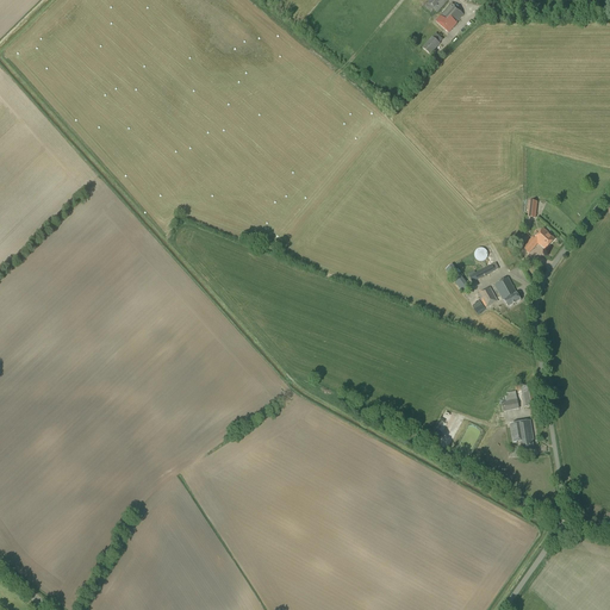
[(448,1),(446,0),(428,0),(423,6),(431,13),(434,10),(437,13),(448,1)]
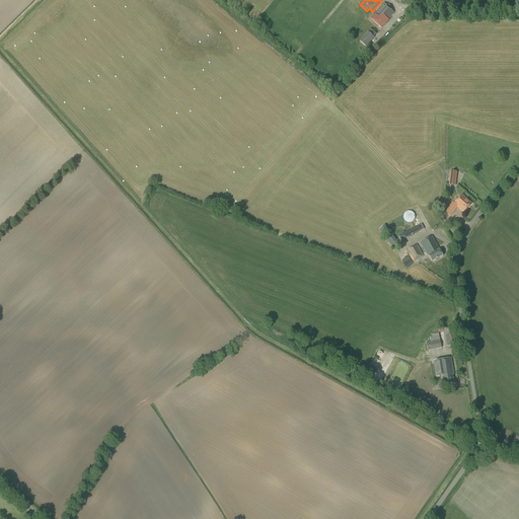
[(375,13),(370,18),(381,28),(389,20),(388,20),(394,12),(384,3),(375,13)]
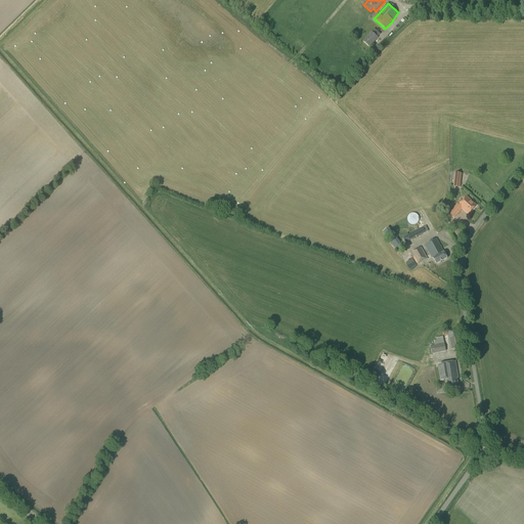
[(375,29),(372,33),(363,41),(369,47),(378,38),(374,35),(377,31),(375,29)]
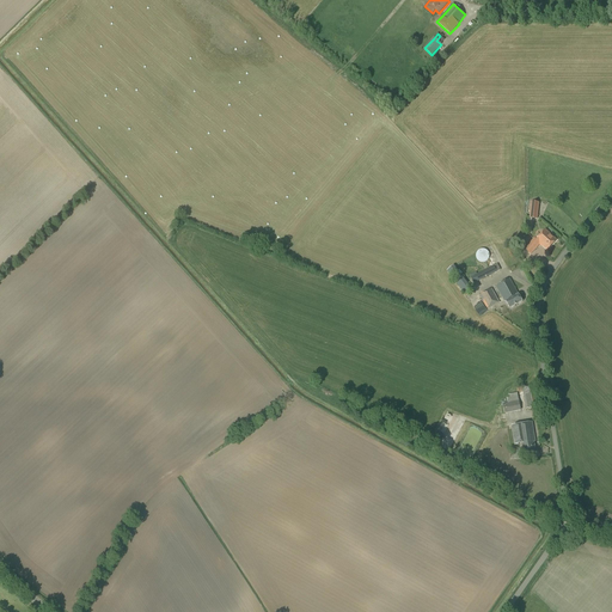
[(537,220),(539,203),(531,202),(530,219),(537,220)]
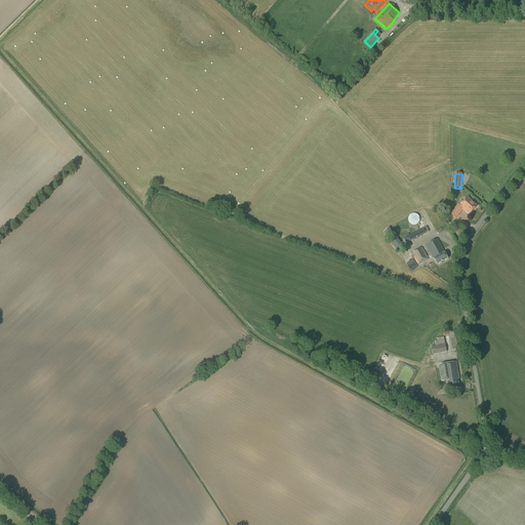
[(468,197),(460,205),(465,208),(470,214),(478,206),(468,197)]
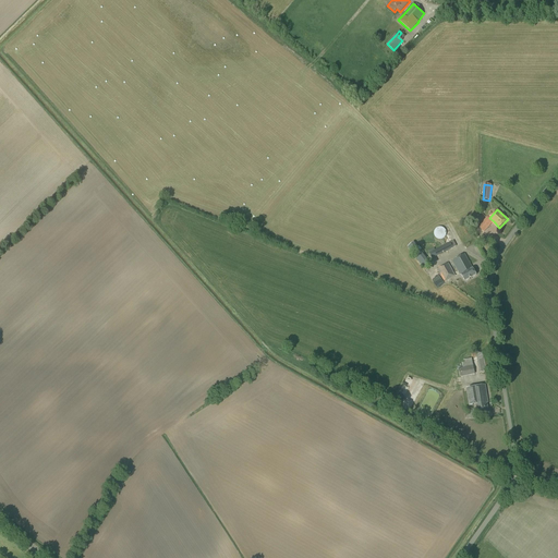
[(489,218),(487,217),(478,227),(484,232),(494,221),(489,218)]
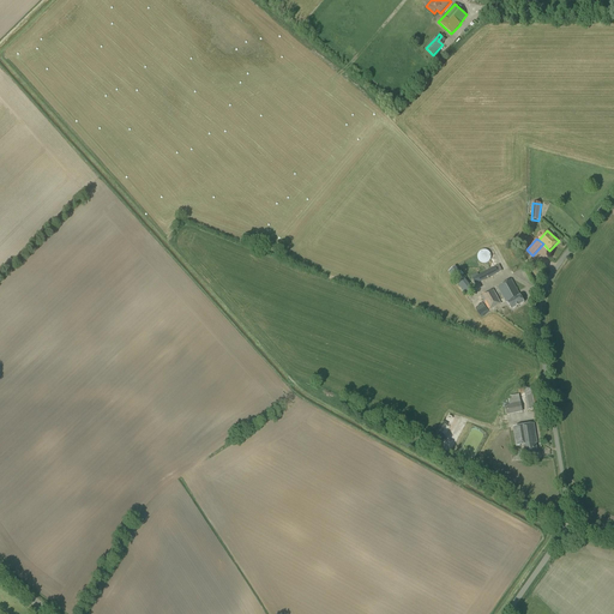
[(483,250),(482,250),(481,251),(480,251),(480,252),(479,252),(479,253),(477,254),(477,256),(477,257),(477,258),(477,259),(479,260),(479,262),(480,262),(481,263),(482,264),(483,264),(485,264),(486,263),(487,263),(488,263),(489,262),(489,260),(491,259),(491,258),(491,257),(491,256),(491,254),(489,253),(489,252),(488,251),(487,251),(486,250),(485,250),(483,250)]
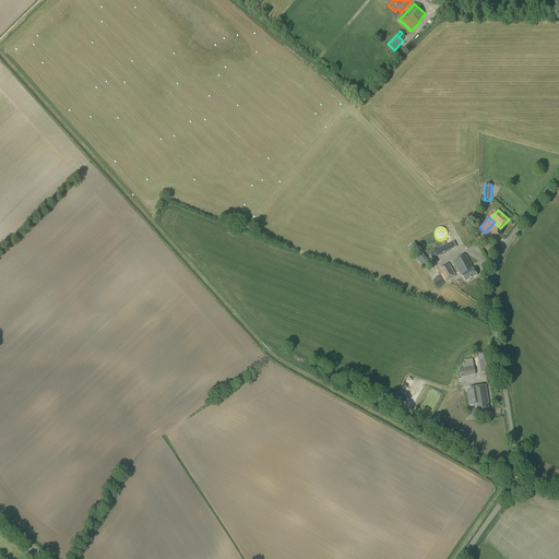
[(433,259),(454,248),(451,242),(430,253),(433,259)]
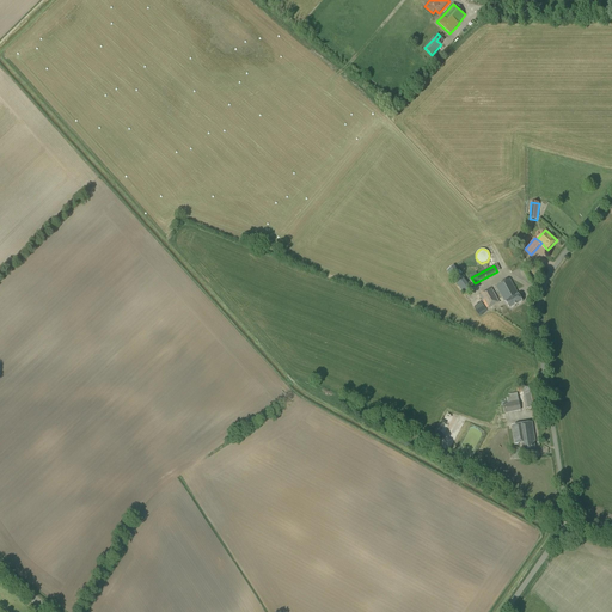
[(522,301),(519,294),(510,279),(495,287),(502,298),(499,299),(491,288),(479,295),(485,305),(482,307),(484,311),(488,310),(488,308),(500,303),(500,304),(503,301),(505,303),(506,301),(509,308),(522,301)]
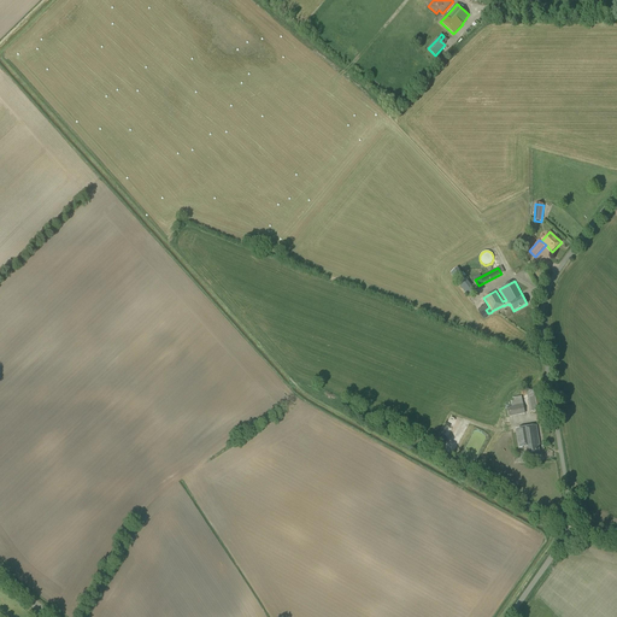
[(547,413),(541,387),(526,389),(530,412),(534,411),(534,413),(540,412),(541,415),(547,413)]
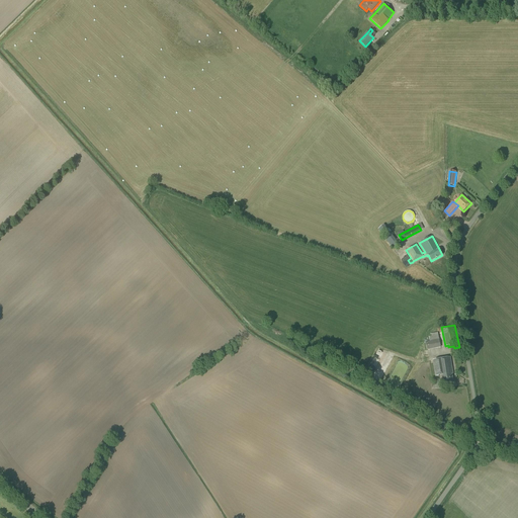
[(441,347),(438,333),(430,334),(428,334),(428,337),(429,337),(430,341),(427,342),(428,345),(426,345),(427,350),(429,349),(429,350),(441,347)]
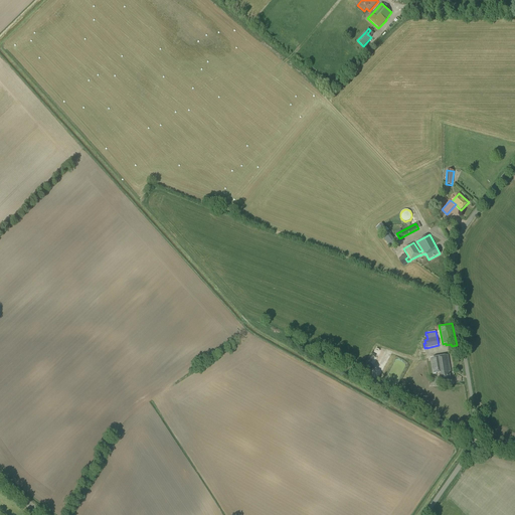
[(378,361),(382,349),(377,347),(372,359),(378,361)]
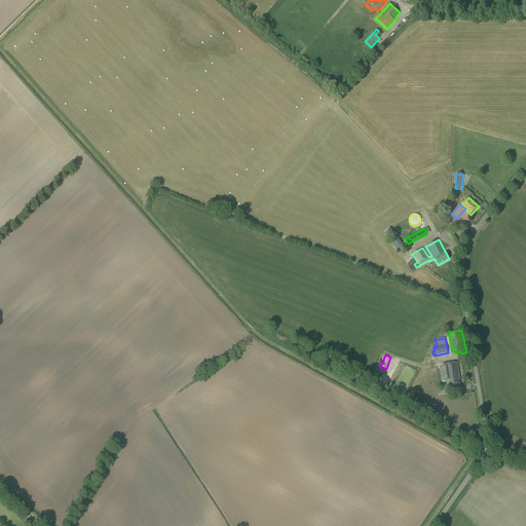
[(460,389),(459,380),(460,379),(457,363),(439,366),(442,383),(448,381),(450,390),(460,389)]
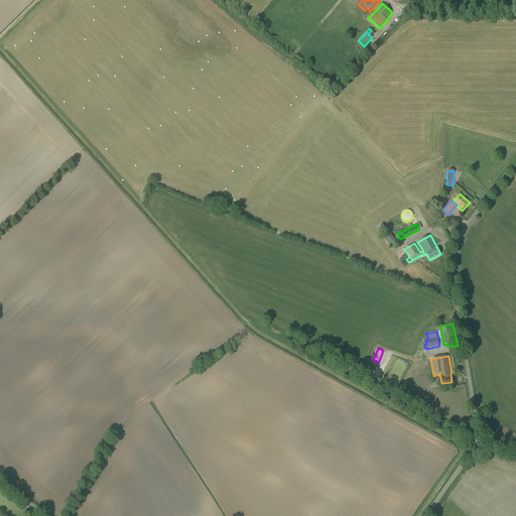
[(401,372),(405,364),(398,360),(393,372),(397,374),(399,371),(401,372)]
